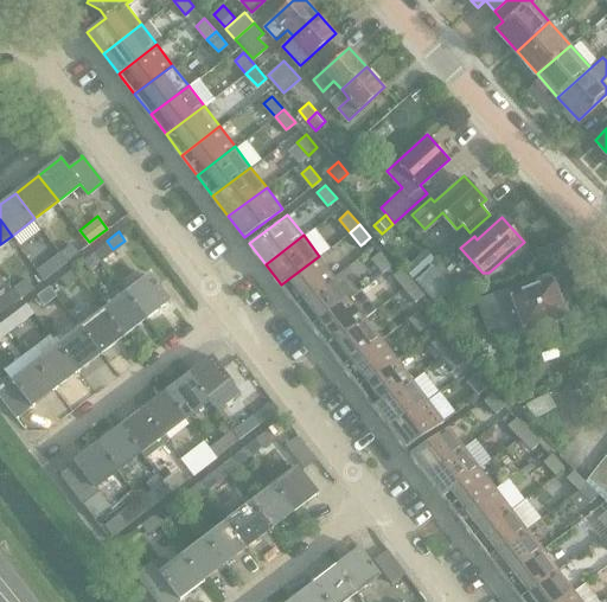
[(72,242),(61,251),(66,260),(78,250),(72,242)]
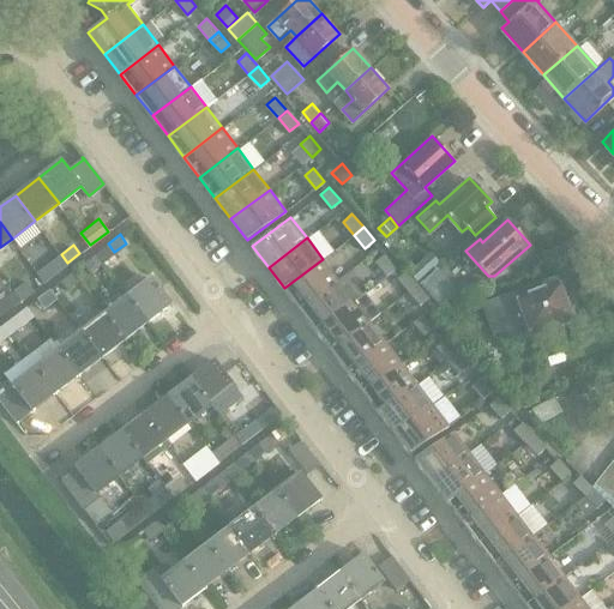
[(96,252),(84,261),(90,270),(103,261),(96,252)]
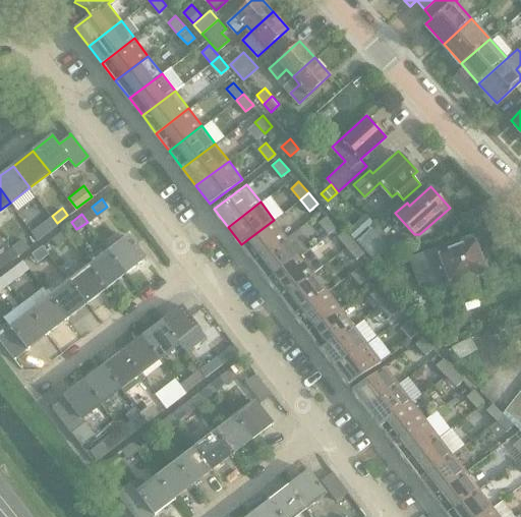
[(336,226),(327,215),(319,221),(329,233),(336,226)]
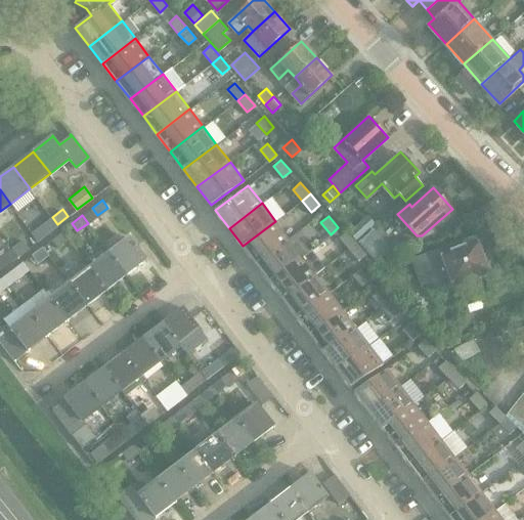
[(275,221),(243,246),(256,263),(289,239),(275,221)]
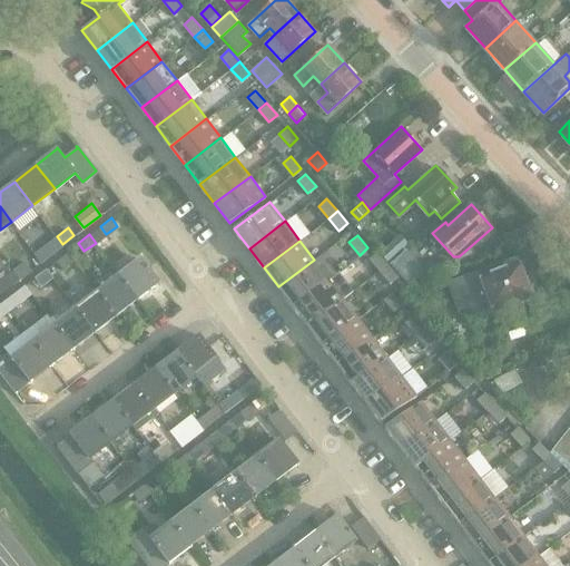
[(46,244),(35,252),(41,261),(52,252),(46,244)]
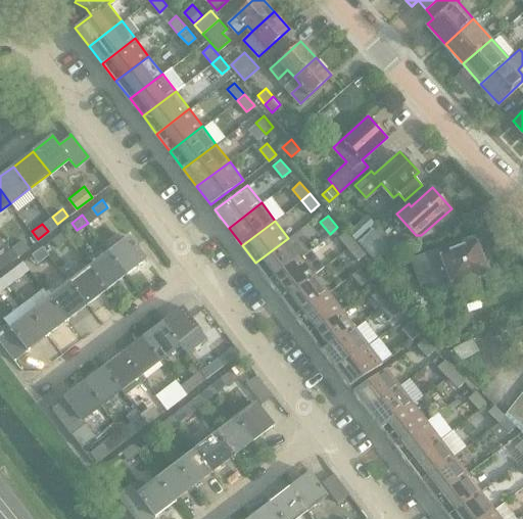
[(62,230),(52,238),(57,245),(67,237),(62,230)]
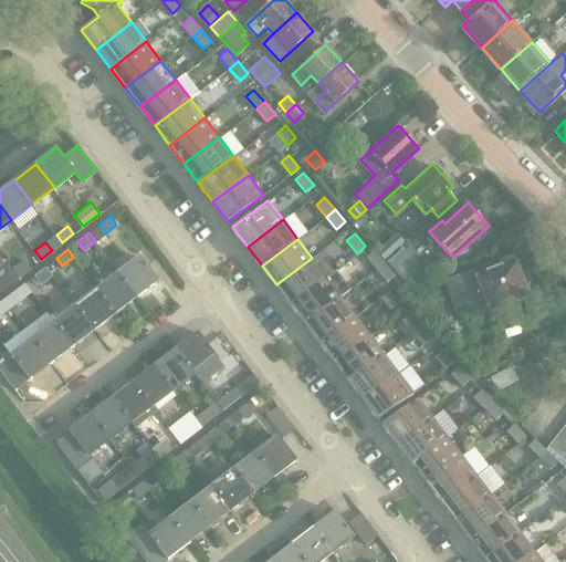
[(367,256),(377,268),(386,261),(375,249),(367,256)]
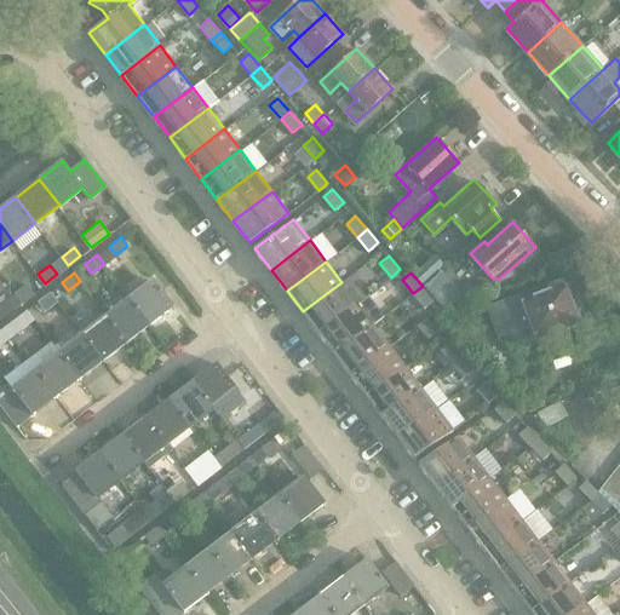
[(351,275),(342,282),(303,311),(319,333),(369,294),(368,293),(367,294),(351,275)]
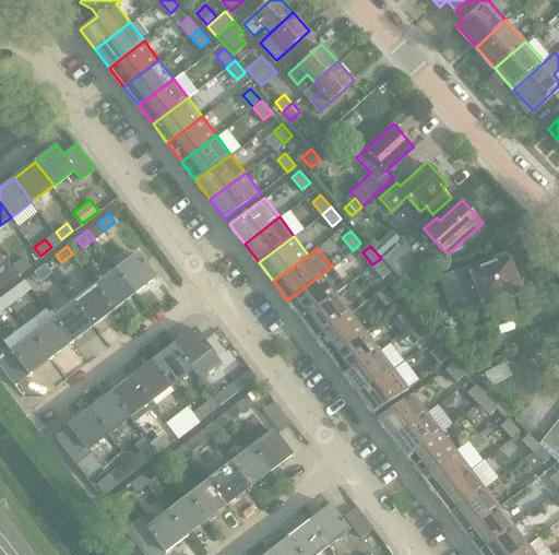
[(395,249),(387,258),(401,274),(411,266),(395,249)]
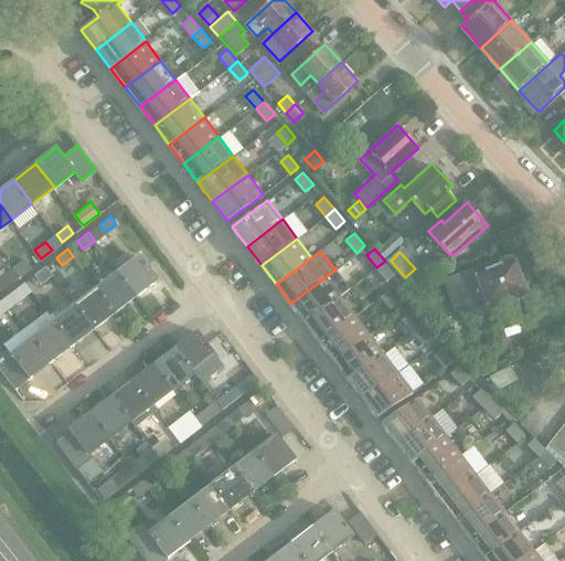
[(475,267),(445,278),(455,306),(483,295),(488,307),(491,306),(493,309),(505,305),(504,300),(528,292),(514,258),(512,253),(499,258),(501,263),(477,273),(475,267)]
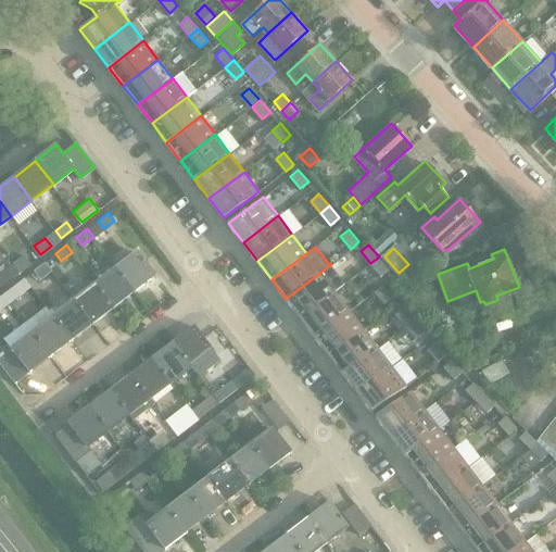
[(138,250),(116,266),(134,290),(155,274),(138,250)]
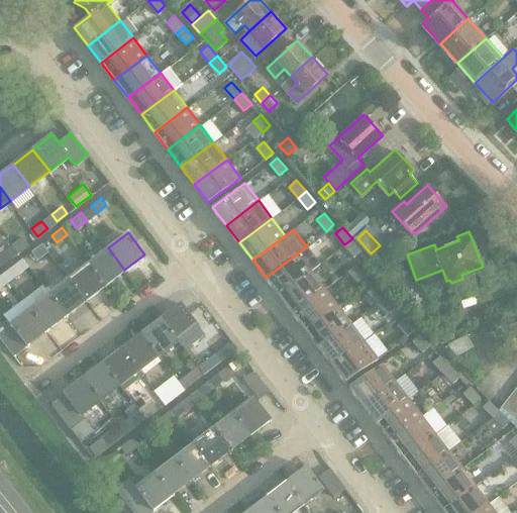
[(21,236),(12,243),(18,250),(27,243),(21,236)]
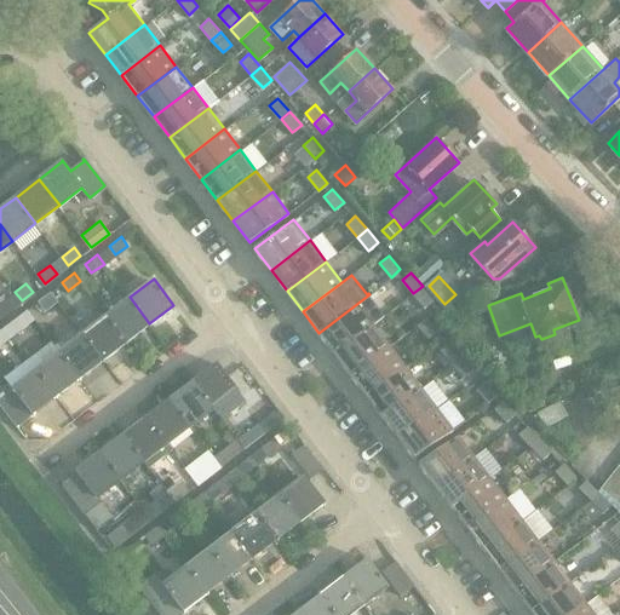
[(423,286),(413,293),(425,306),(434,299),(423,286)]
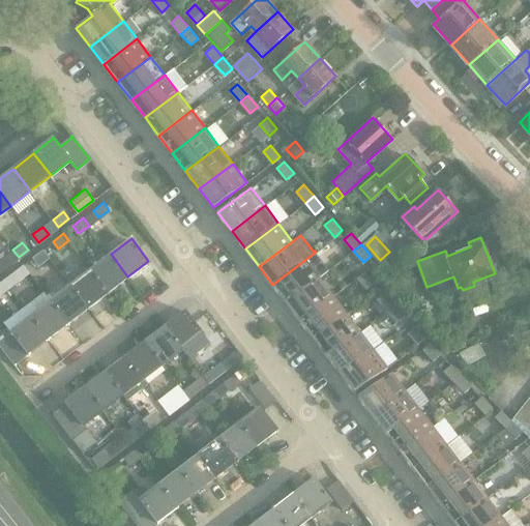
[(43,249),(33,257),(38,264),(49,256),(43,249)]
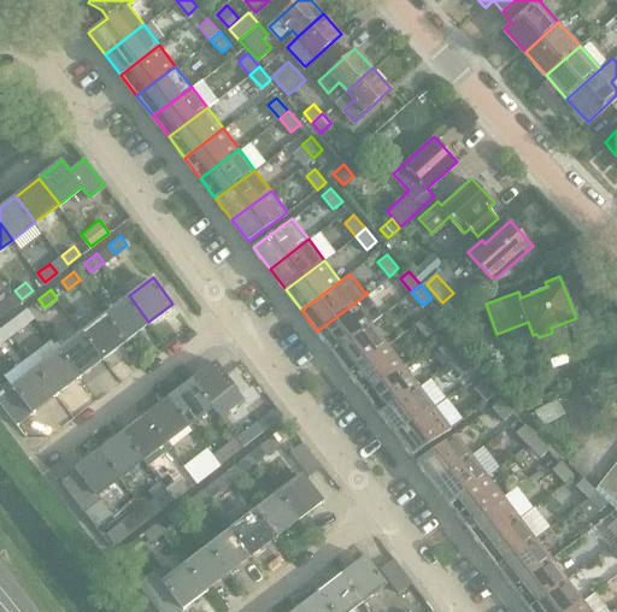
[(368,293),(317,331),(333,352),(371,322),(383,313),(368,293)]
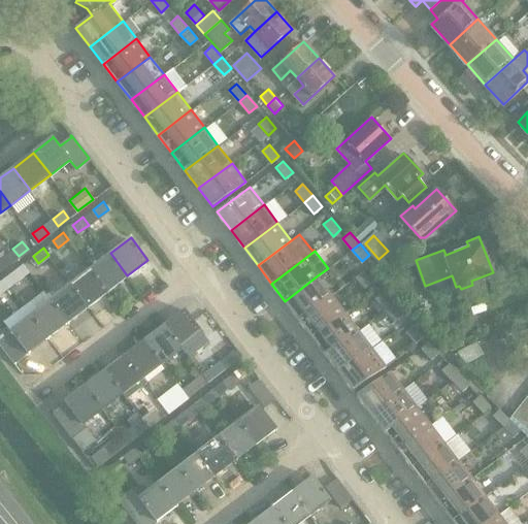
[(110,253),(91,268),(107,291),(127,275),(110,253)]
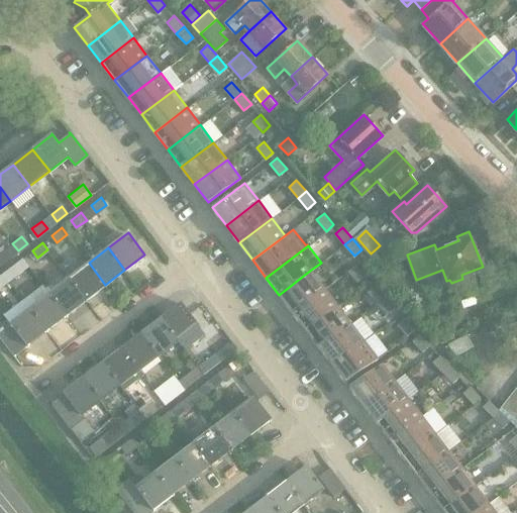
[(3,250),(0,252),(0,265),(9,258),(3,250)]
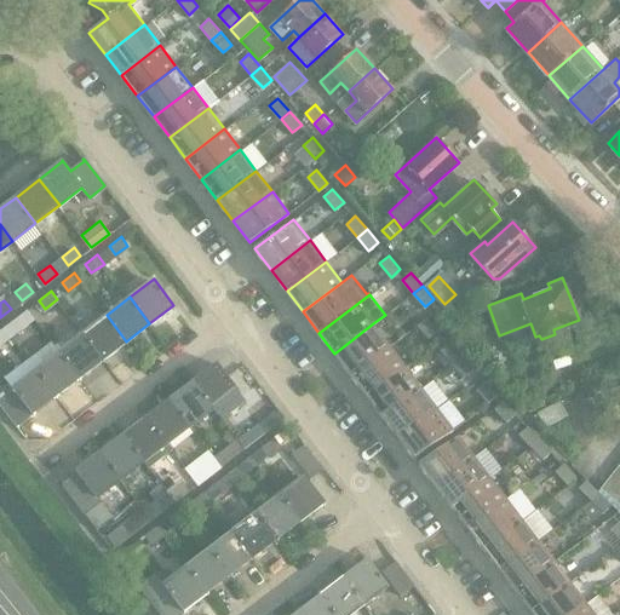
[(27,309),(16,317),(22,327),(34,317),(27,309)]
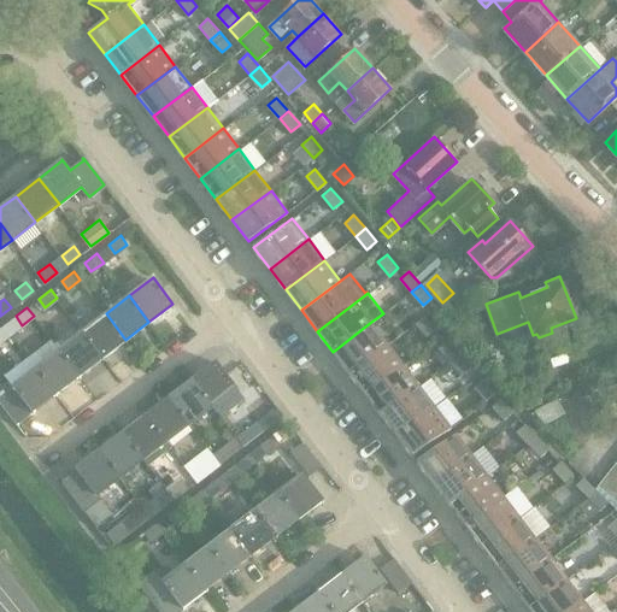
[(106,313),(83,331),(103,357),(125,340),(106,313)]
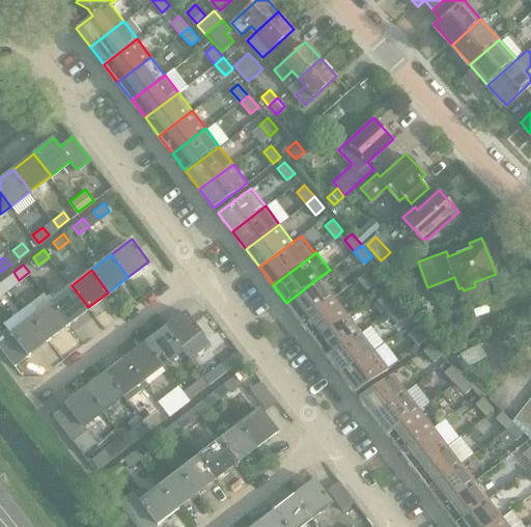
[(365,271),(358,278),(368,289),(375,282),(365,271)]
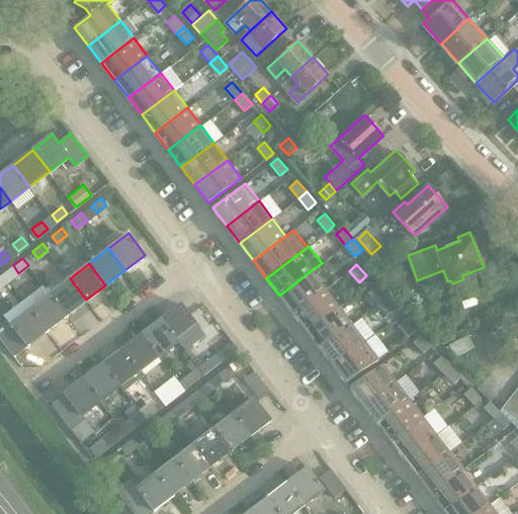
[(312,270),(279,295),(292,313),(325,287),(312,270)]
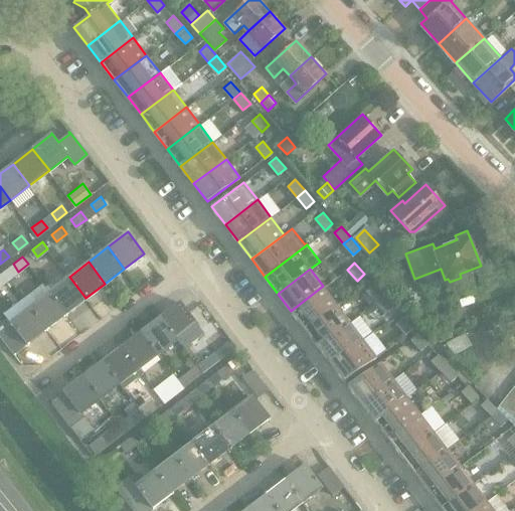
[(3,271),(0,273),(0,285),(9,279),(3,271)]
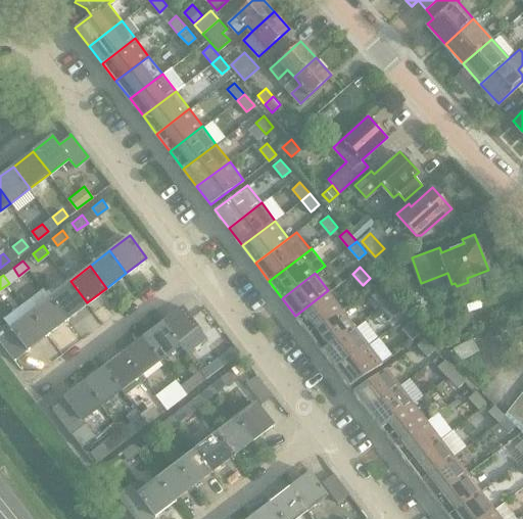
[(70,281),(50,296),(67,318),(87,302),(70,281)]
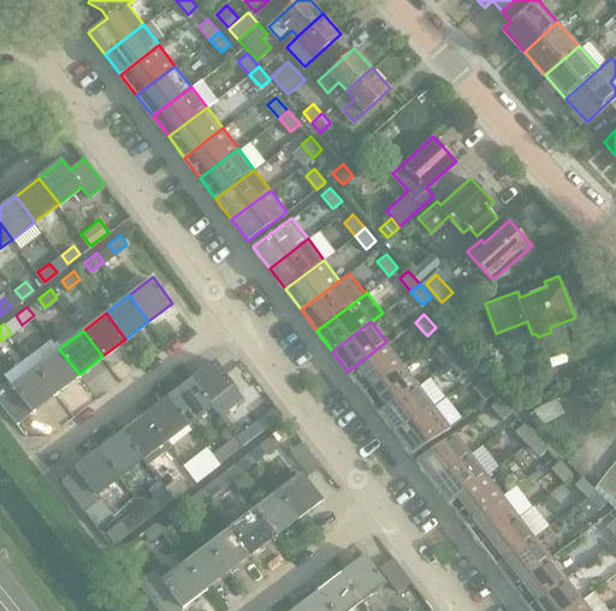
[(438,348),(450,360),(458,353),(446,339),(438,348)]
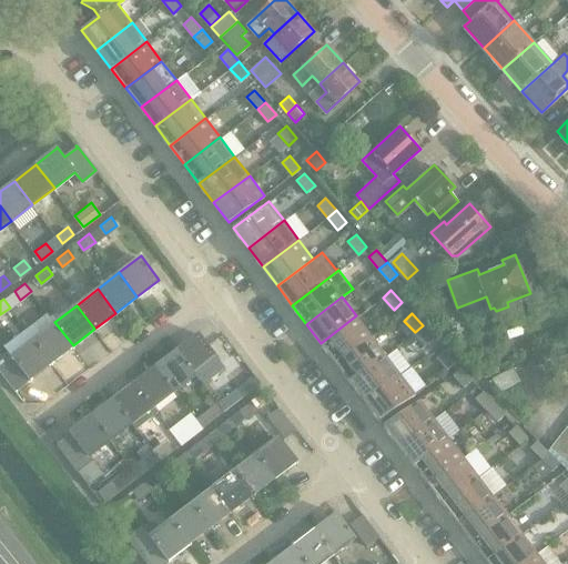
[(356,315),(321,343),(336,362),(372,335),(356,315)]
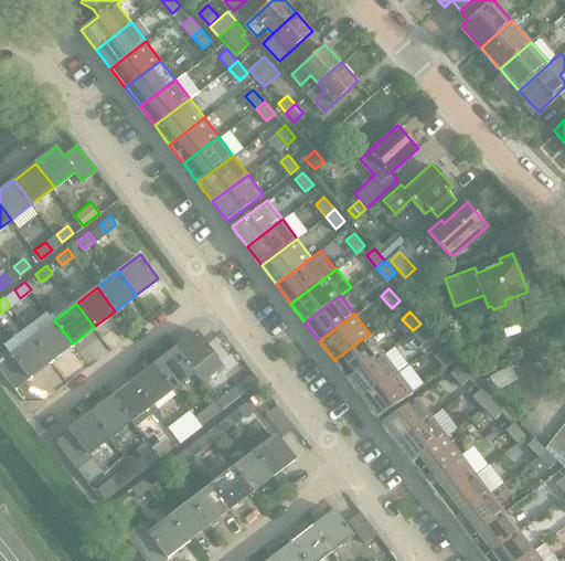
[(54,320),(33,336),(52,360),(73,343),(54,320)]
